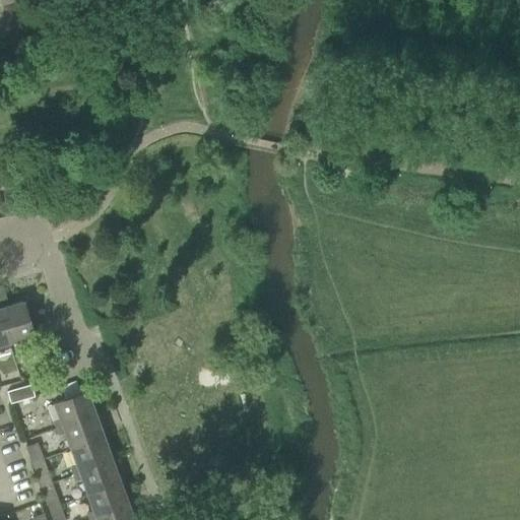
[(7,305),(2,284),(0,284),(0,315),(8,342),(33,336),(22,301),(7,305)]
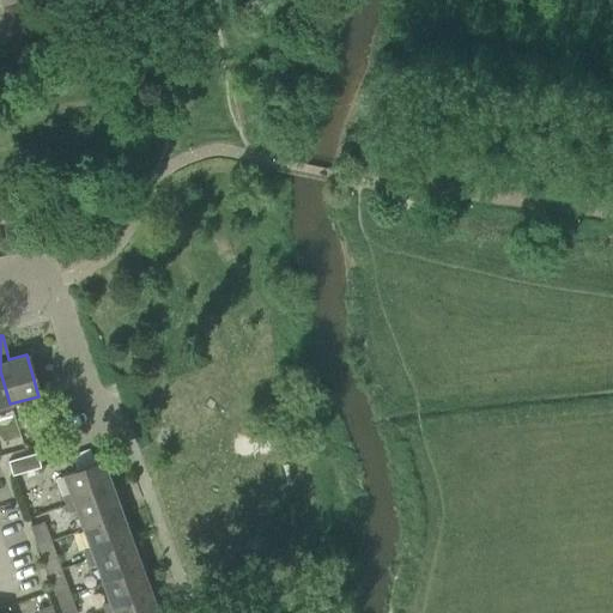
[(12,413),(0,418),(0,437),(4,444),(23,435),(12,413)]
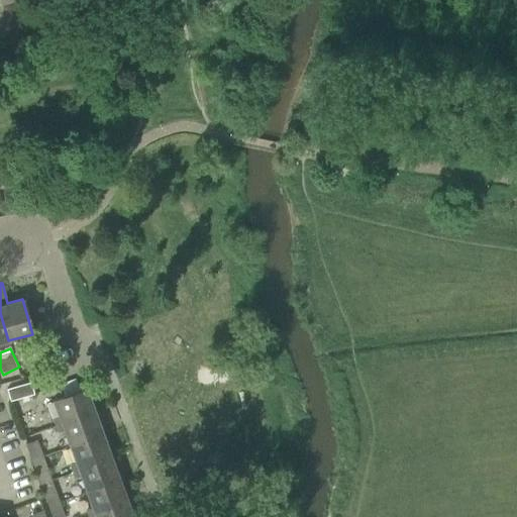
[(7,389),(10,400),(33,393),(30,382),(7,389)]
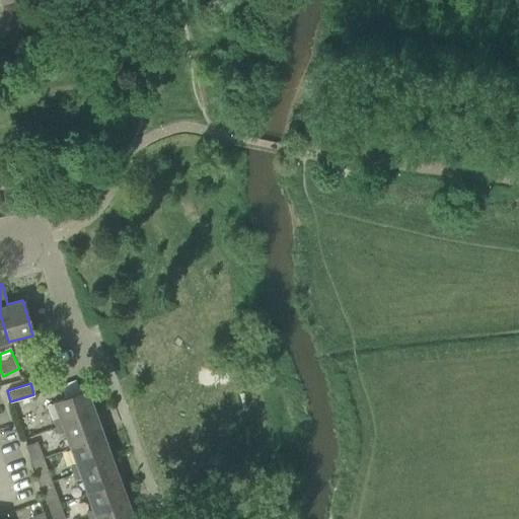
[(52,401),(58,419),(53,421),(55,428),(95,413),(86,389),(52,401)]
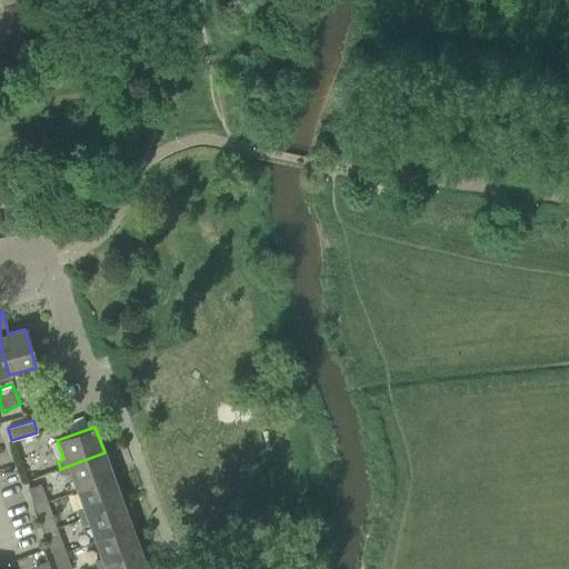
[(113,478),(105,452),(60,469),(63,477),(69,475),(76,491),(113,478)]
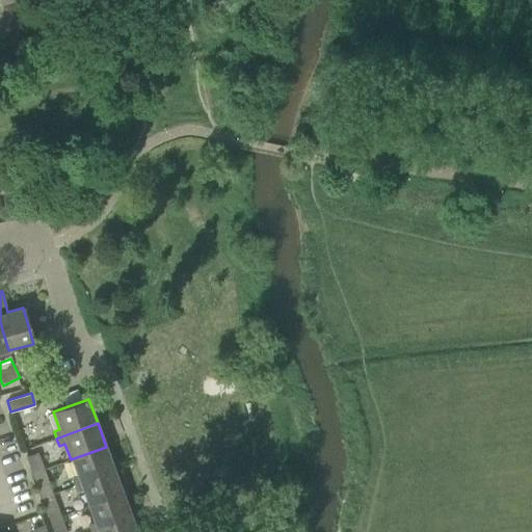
[(114,471),(106,447),(71,459),(76,476),(71,478),(74,485),(114,471)]
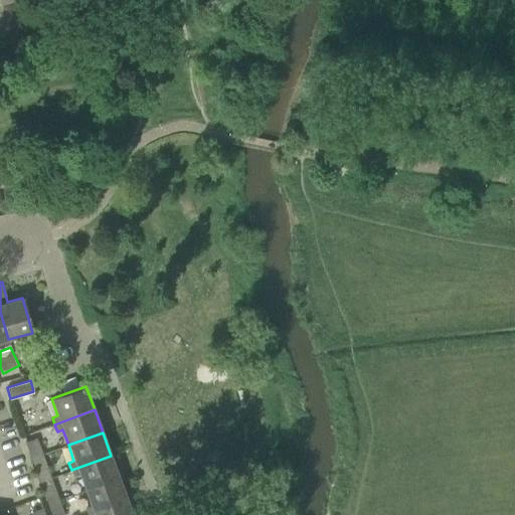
[(43,454),(57,449),(53,436),(39,441),(43,454)]
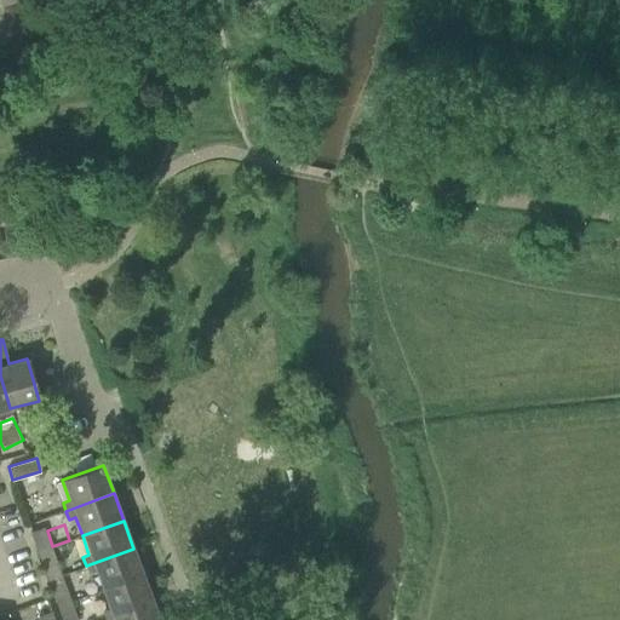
[(44,527),(30,532),(38,551),(51,546),(44,527)]
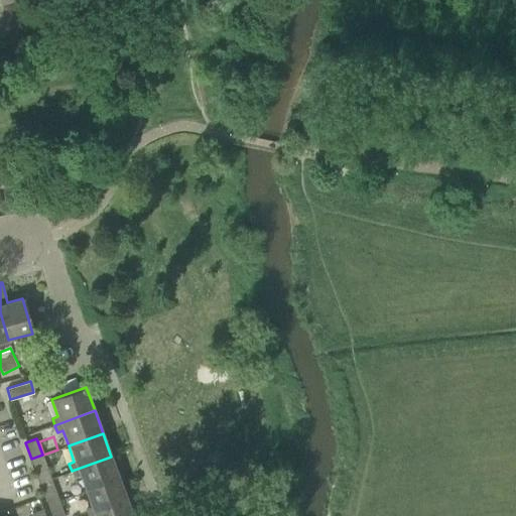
[(48,471),(42,455),(31,459),(37,475),(48,471)]
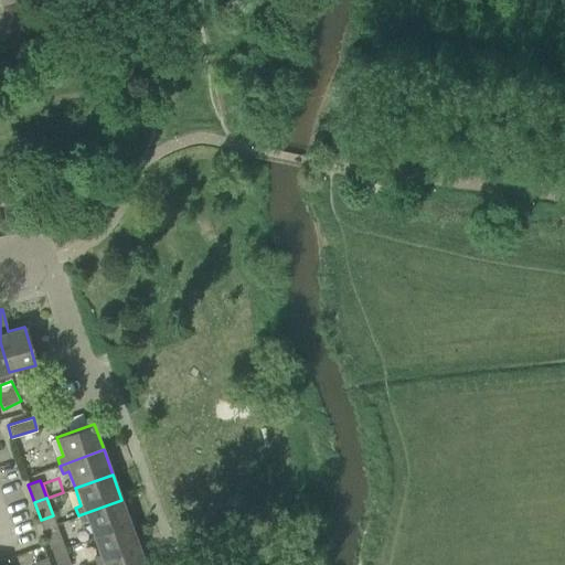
[(130,524),(121,500),(78,515),(81,523),(87,521),(93,539),(130,524)]
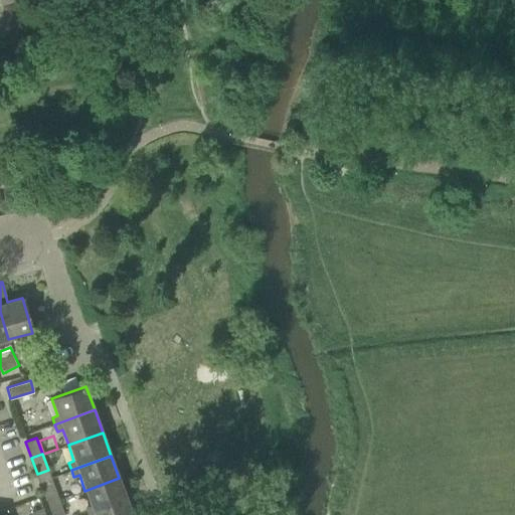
[(127,500),(119,478),(84,491),(91,506),(86,508),(88,514),(127,500)]
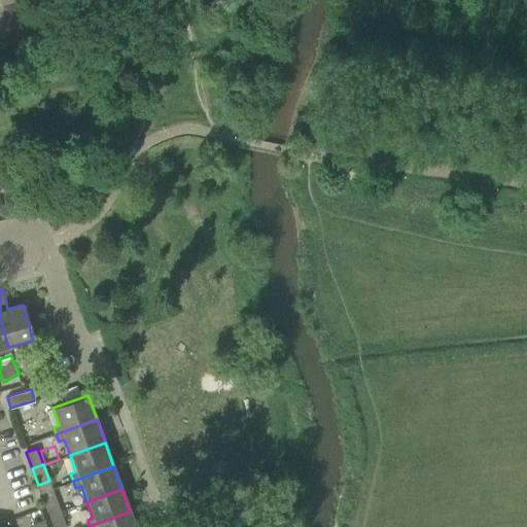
[(61,512),(55,495),(43,499),(49,516),(61,512)]
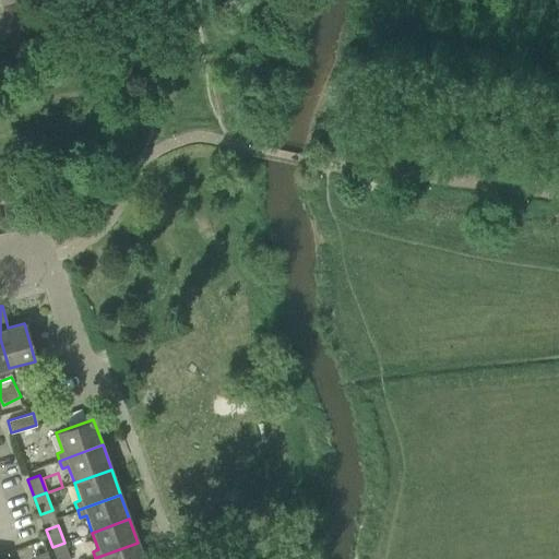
[(70,558),(64,543),(52,547),(56,558),(70,558)]
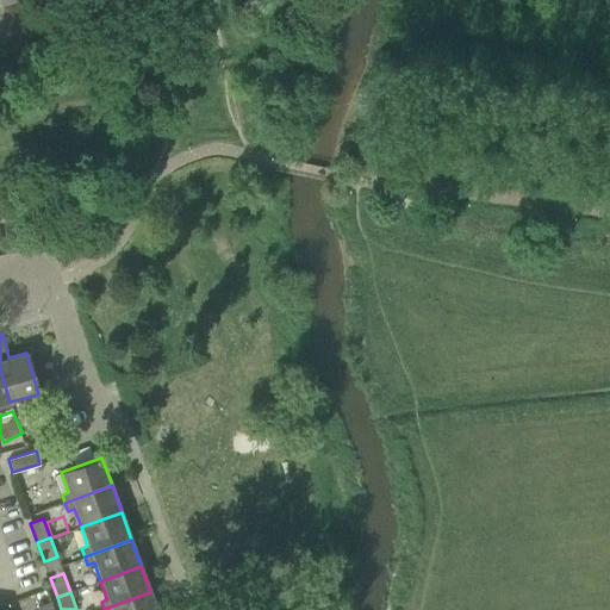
[(156,609),(150,592),(104,609),(156,609)]
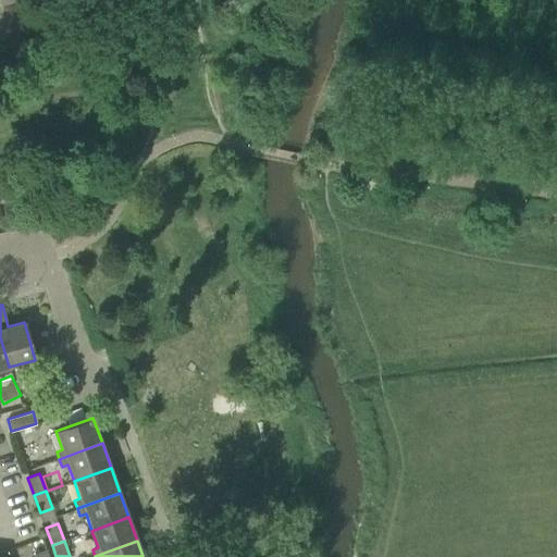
All buildings are outlined.
